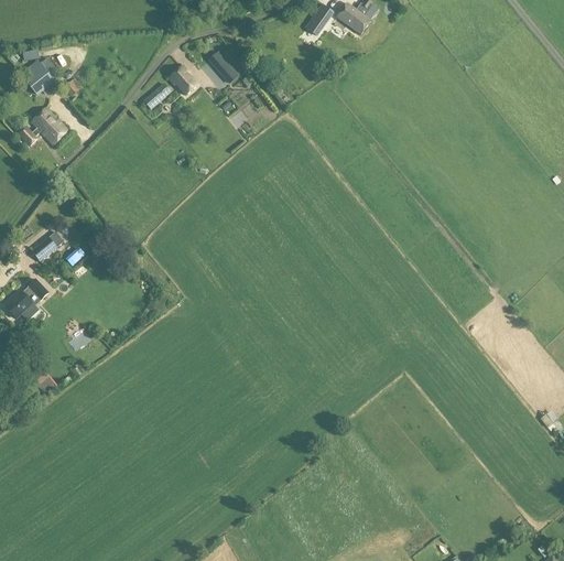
[(337,17),(361,33),(371,19),(370,19),(379,8),(368,0),(361,0),(356,8),(347,2),(337,17)]
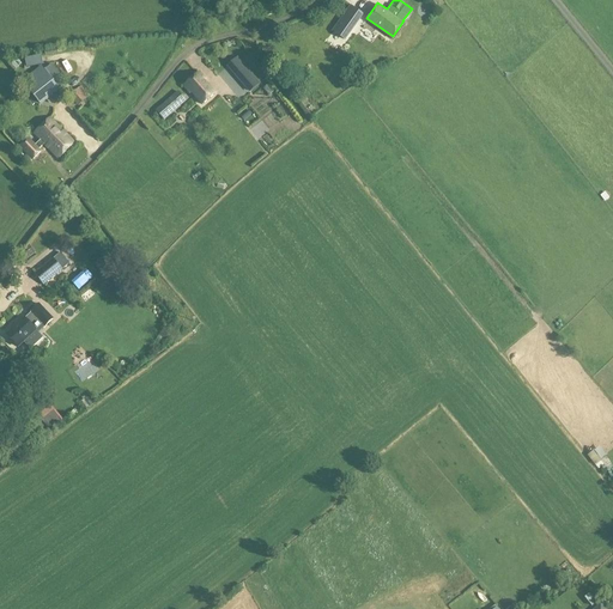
[(344,37),(362,12),(351,4),(333,29),(344,37)]
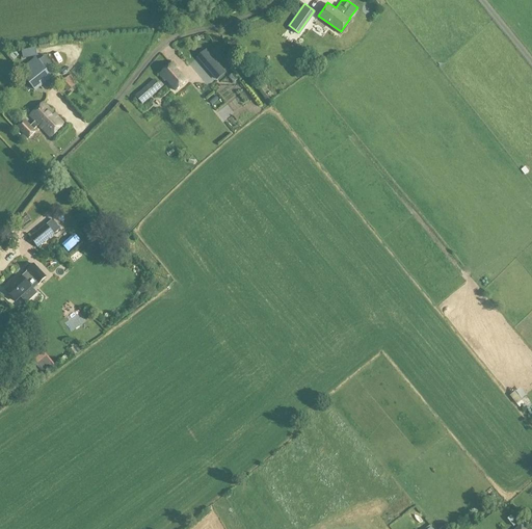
[(225,70),(206,48),(198,55),(217,77),(225,70)]
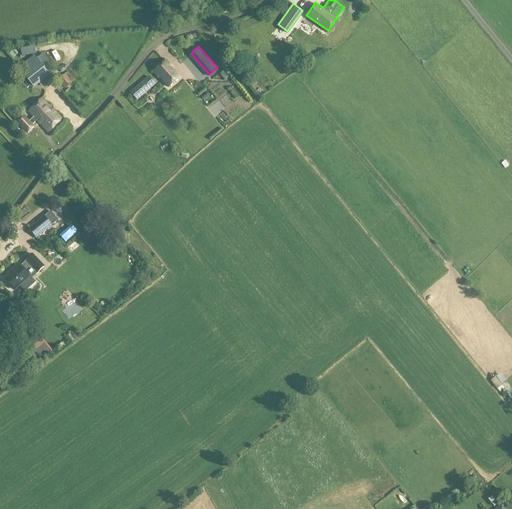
[(181,60),(190,56),(187,50),(178,54),(181,60)]
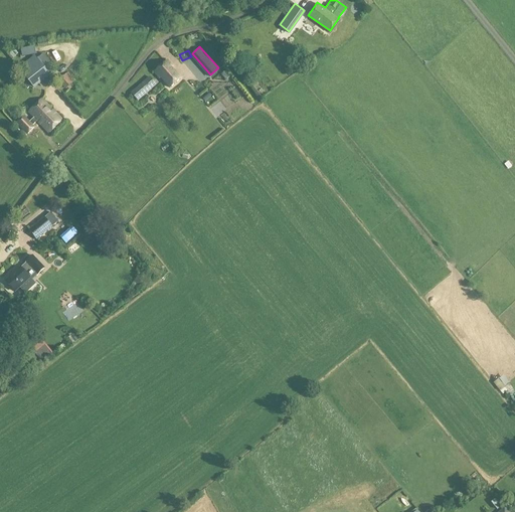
[(34,53),(17,66),(32,86),(48,73),(34,53)]
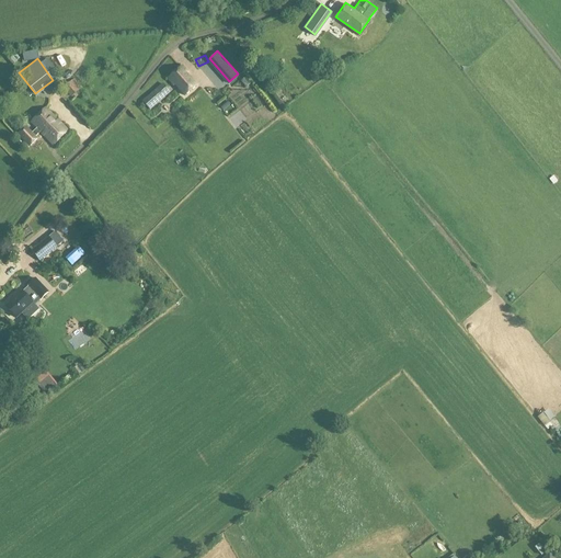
[(192,71),(197,68),(194,60),(189,64),(192,71)]
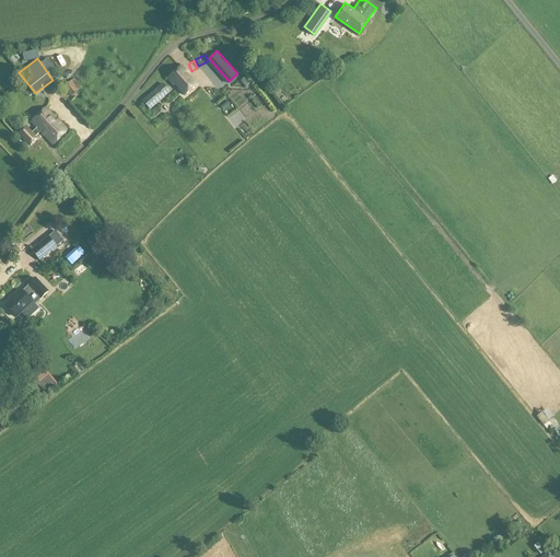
[(167,77),(173,83),(174,81),(185,93),(196,83),(186,71),(187,70),(182,64),(167,77)]
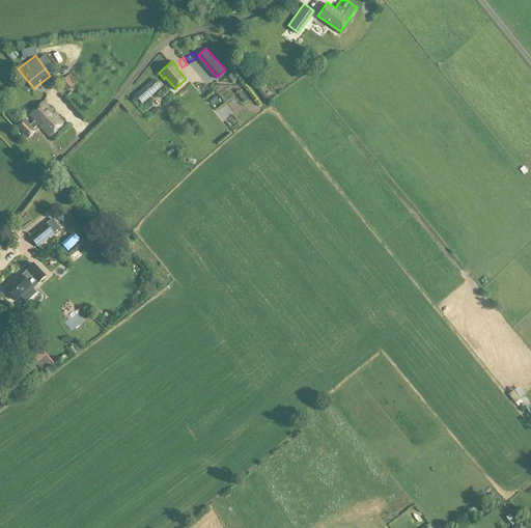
[(76,82),(68,74),(60,81),(67,89),(76,82)]
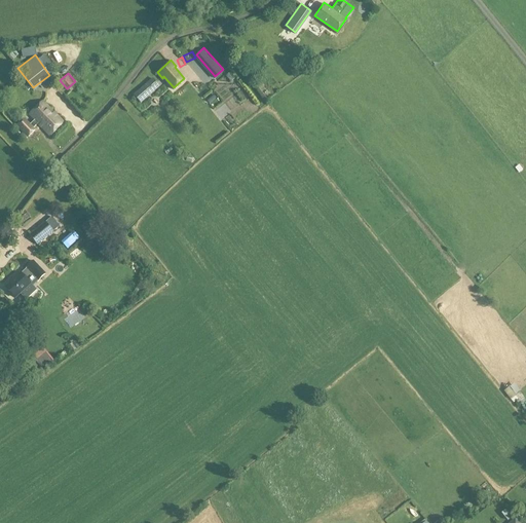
[(152,76),(134,92),(141,101),(160,84),(152,76)]
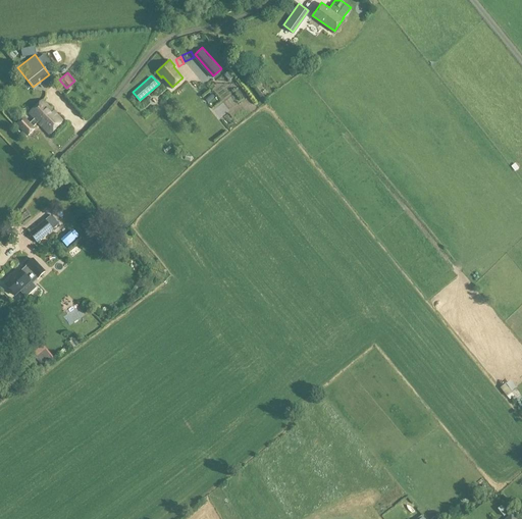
[(30,111),(35,117),(30,122),(24,116),(17,122),(28,133),(35,127),(33,125),(38,120),(50,133),(63,120),(43,99),(30,111)]
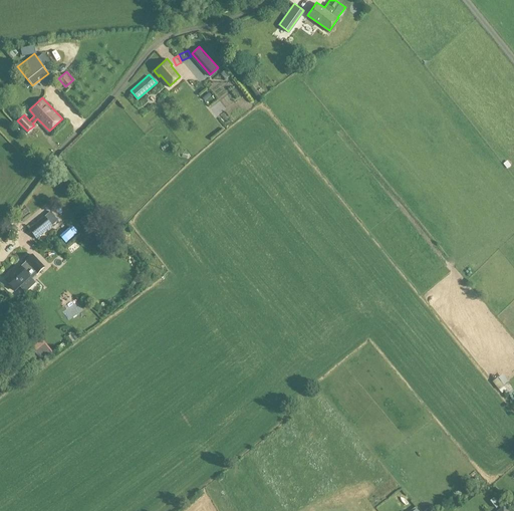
[(44,215),(28,227),(36,237),(58,219),(51,210),(44,215)]
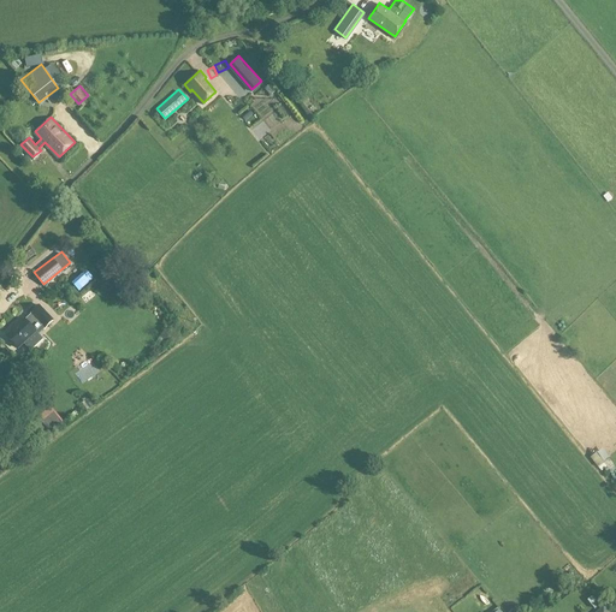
[(24,318),(7,334),(18,346),(24,342),(30,349),(43,337),(39,332),(45,325),(46,326),(53,319),(40,303),(31,310),(31,312),(25,318),(24,318)]
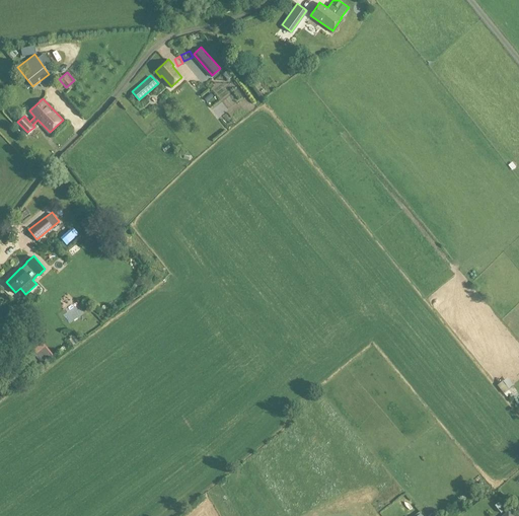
[(29,343),(35,350),(44,343),(38,337),(29,343)]
